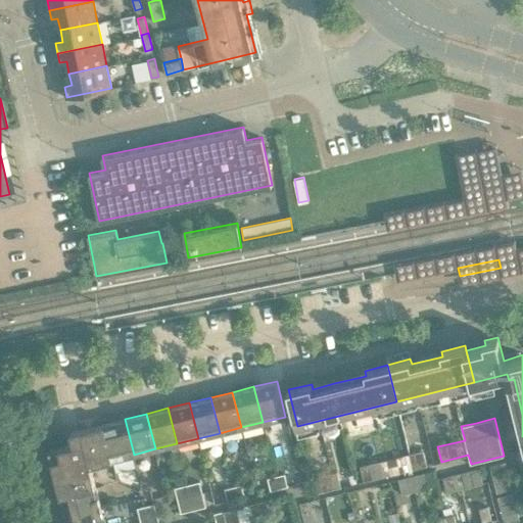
[(125,419),(103,424),(112,460),(134,455),(125,419)]
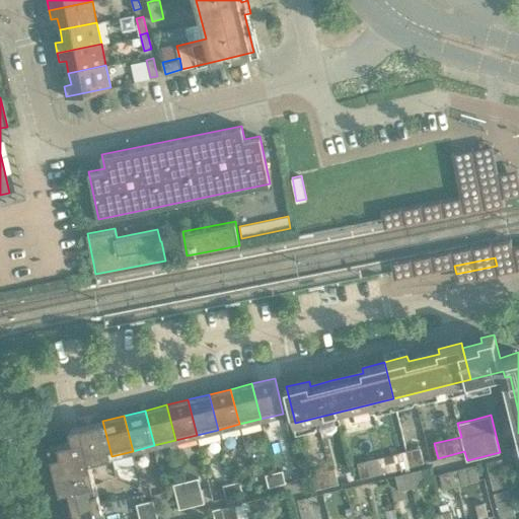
[(90,461),(112,456),(102,421),(81,426),(78,427),(69,429),(72,441),(49,447),(60,492),(95,483),(90,461)]
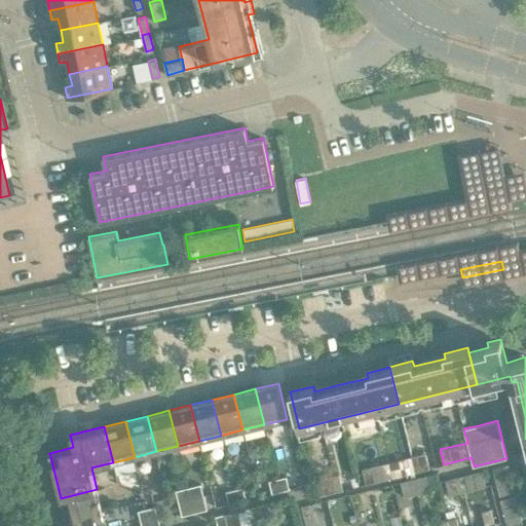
[(399,459),(402,475),(429,467),(425,453),(399,459)]
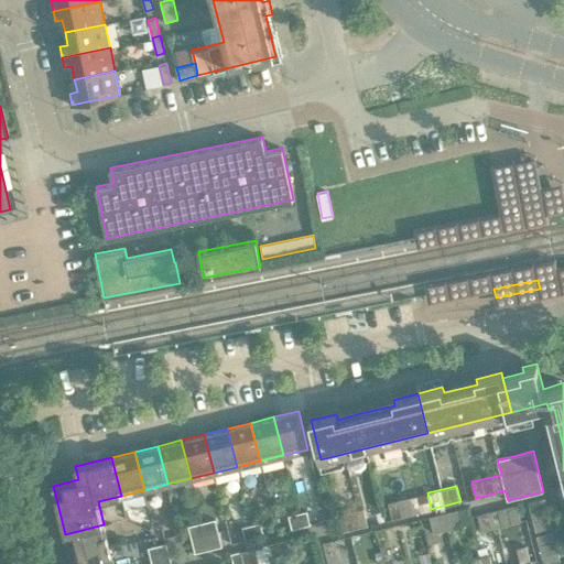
[(388,502),(392,519),(422,511),(418,495),(388,502)]
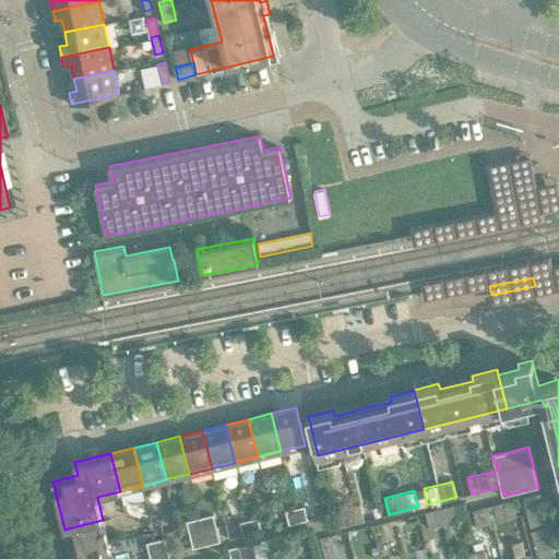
[(524,497),(527,512),(544,508),(539,494),(524,497)]
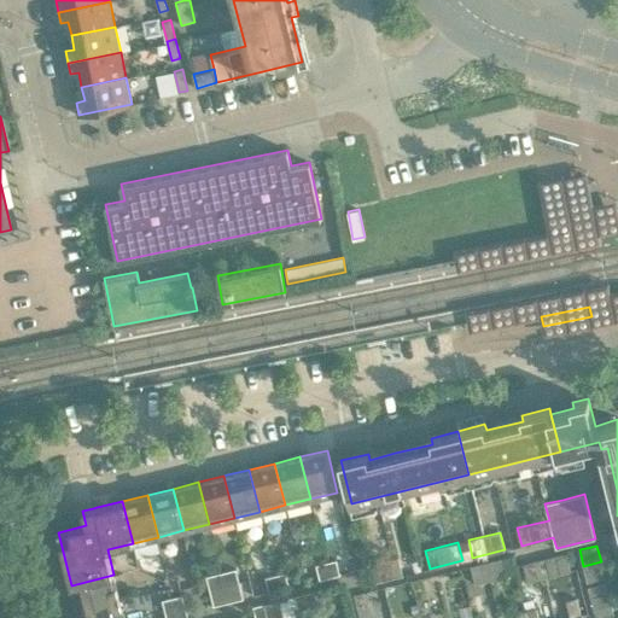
[(566,553),(540,559),(544,577),(571,571),(566,553)]
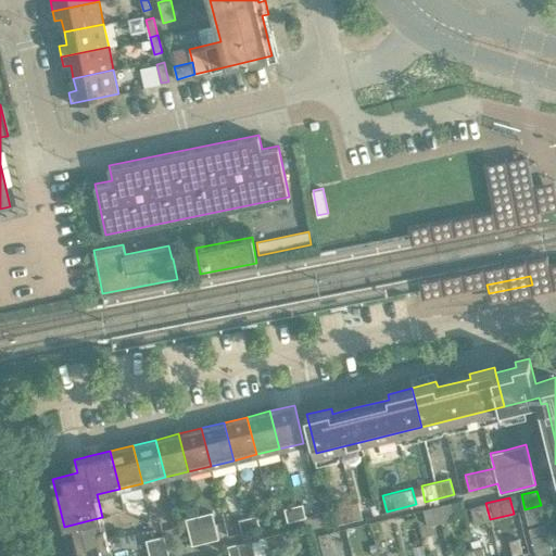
[(330,508),(333,525),(363,517),(358,502),(330,508)]
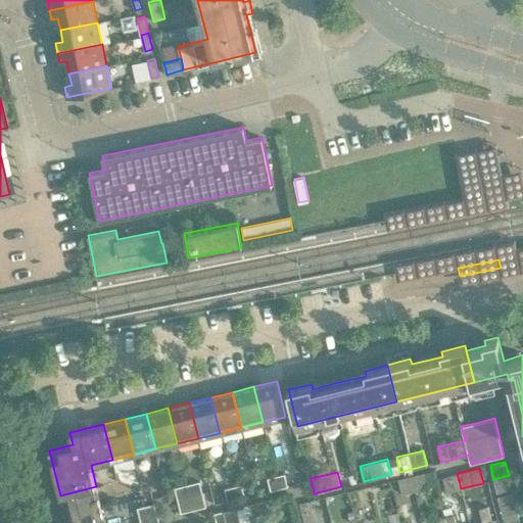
[(425,472),(412,475),(416,490),(429,487),(425,472)]
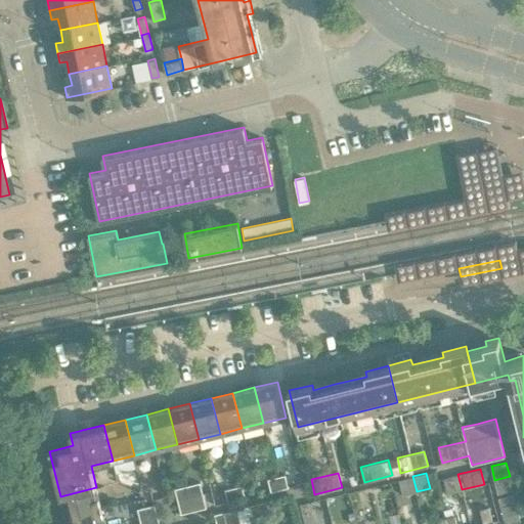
[(289,487),(286,474),(276,476),(279,489),(289,487)]
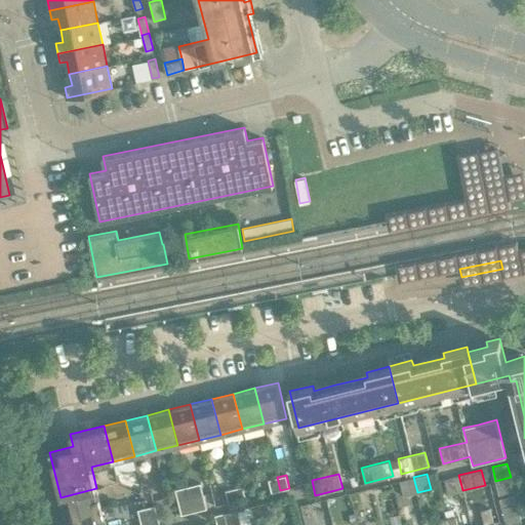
[(458,475),(444,479),(448,494),(462,490),(458,475)]
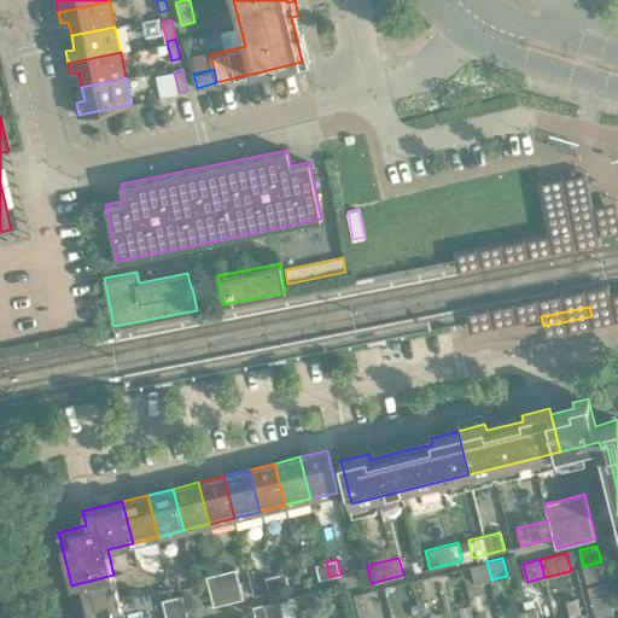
[(320,579),(330,577),(326,561),(316,564),(320,579)]
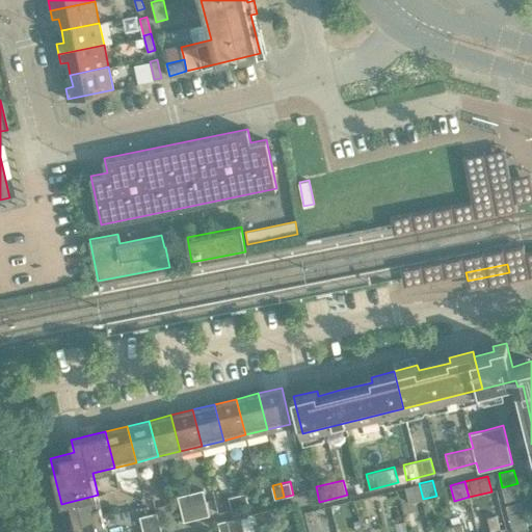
[(419,483),(405,487),(409,502),(423,499),(419,483)]
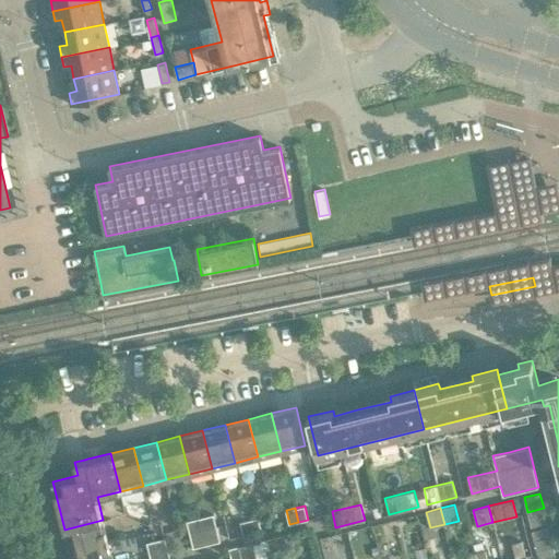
[(544,508),(527,512),(531,526),(547,522),(544,508)]
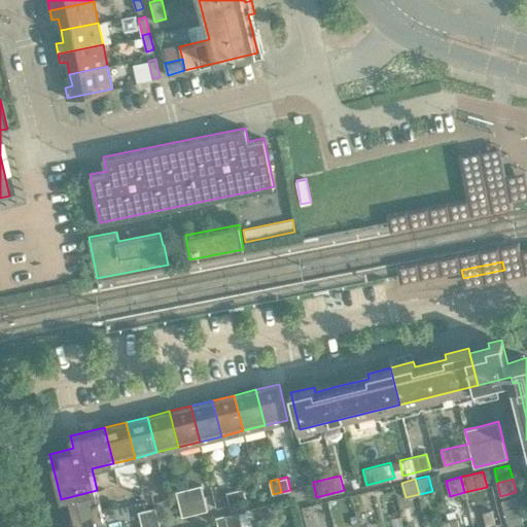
[(201,485),(188,488),(190,496),(192,504),(195,514),(208,510),(201,485)]
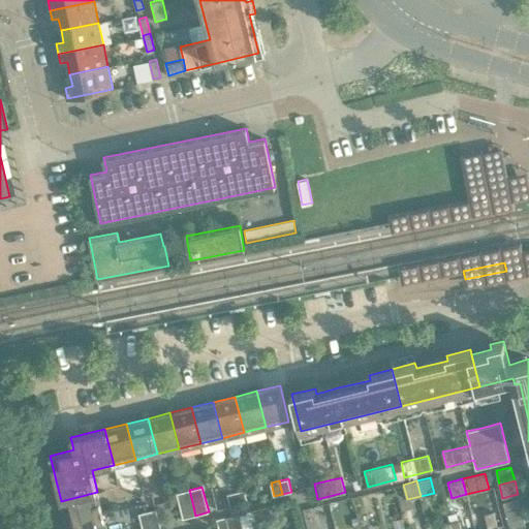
[(191,498),(189,490),(177,493),(179,501),(191,498)]
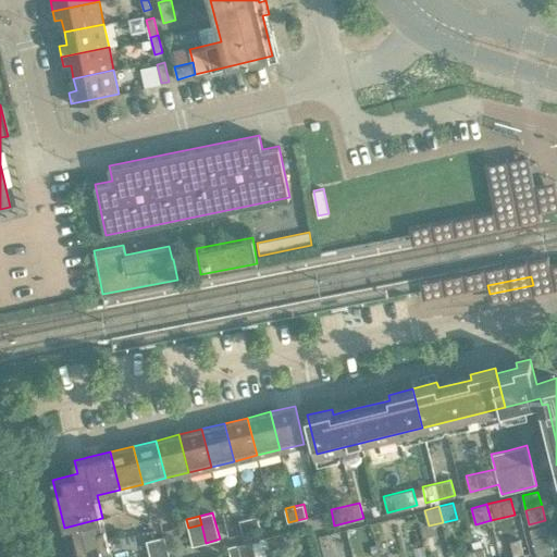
[(261,529),(258,516),(248,518),(251,531),(261,529)]
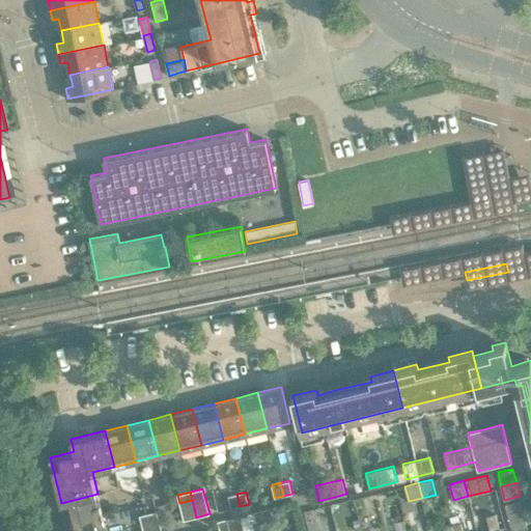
[(98,494),(61,503),(66,525),(103,515),(98,494)]
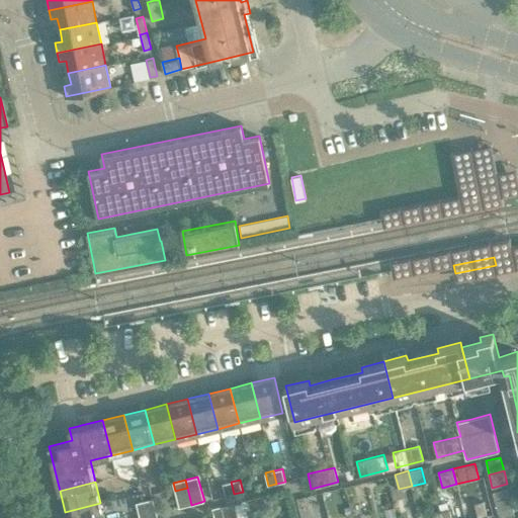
[(226,496),(234,494),(231,482),(223,484),(226,496)]
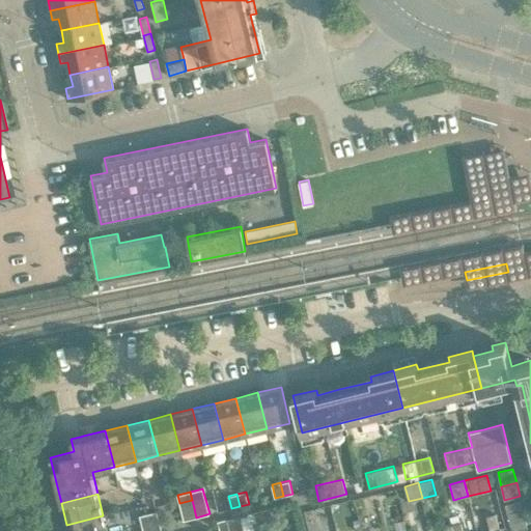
[(194,508),(192,500),(179,503),(182,511),(194,508)]
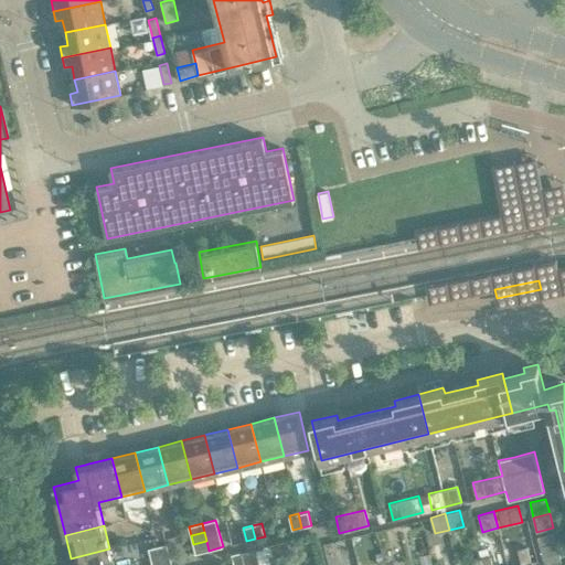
[(554,532),(537,536),(542,552),(557,547),(554,532)]
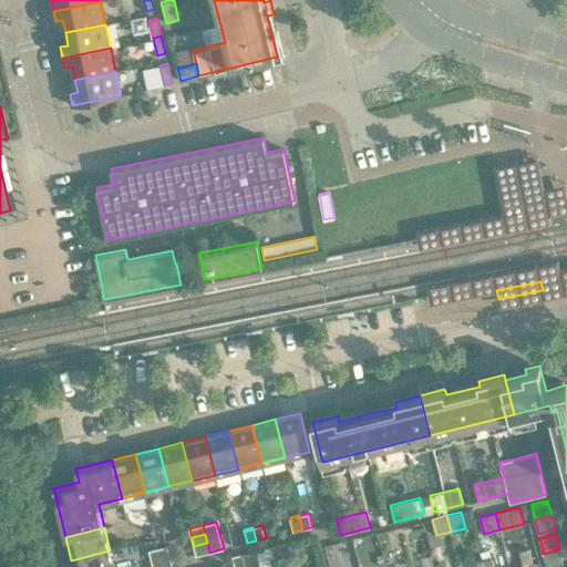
[(289,542),(279,544),(282,558),(292,555),(289,542)]
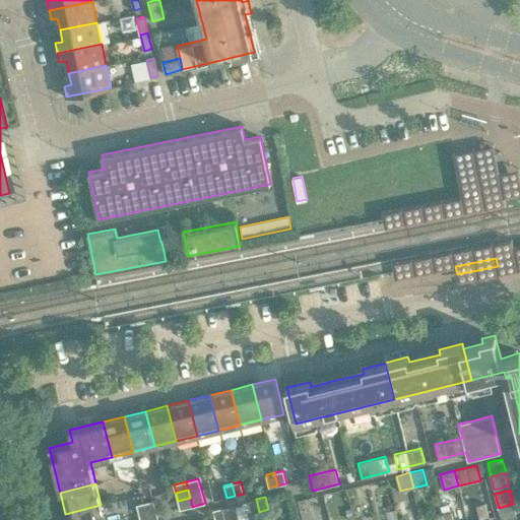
[(192,507),(190,498),(178,501),(180,510),(192,507)]
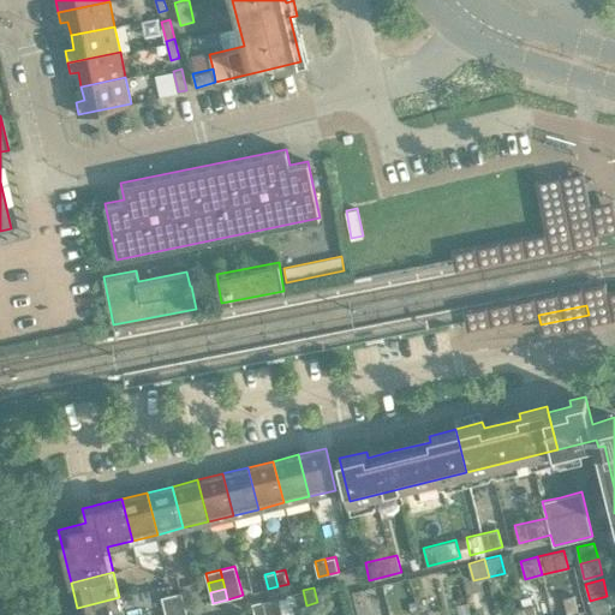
[(298,608),(306,605),(303,590),(293,592),(298,608)]
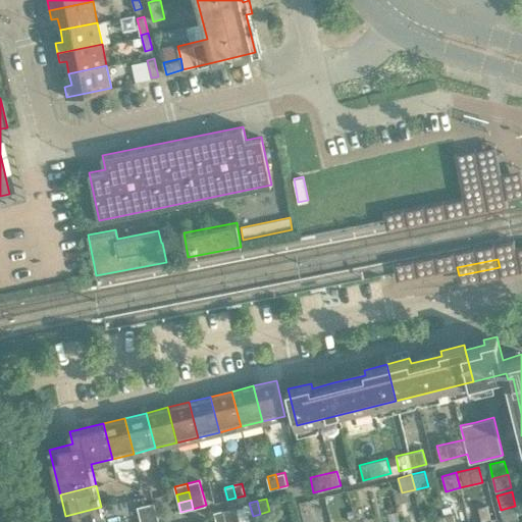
[(157,515),(154,503),(146,504),(149,517),(157,515)]
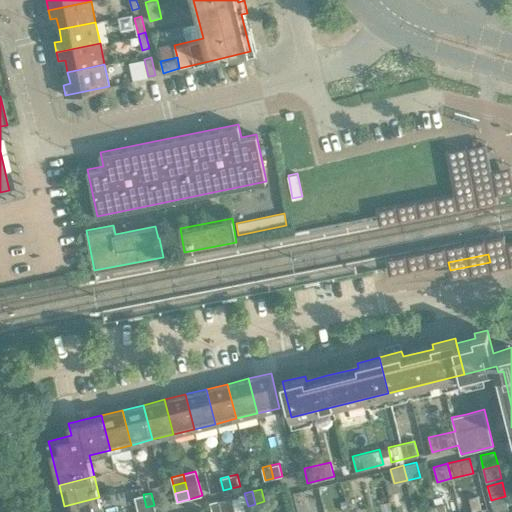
[(134,497),(138,509),(146,507),(143,494),(134,497)]
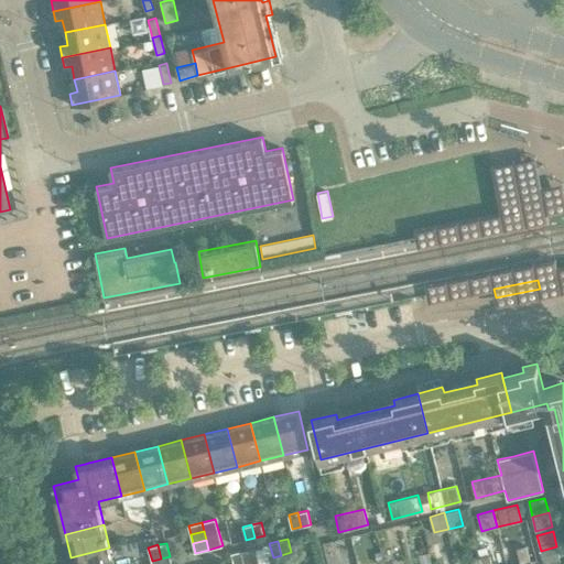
[(520,563),(531,563),(531,562),(530,562),(525,545),(517,548),(520,563)]
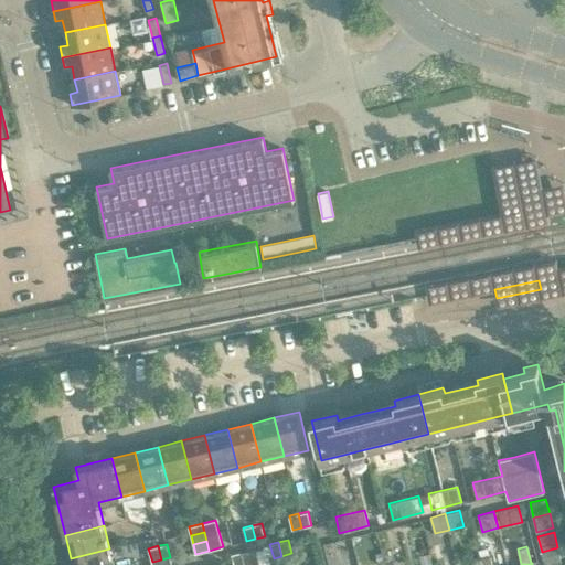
[(557,547),(542,552),(544,564),(546,564),(562,562),(557,547)]
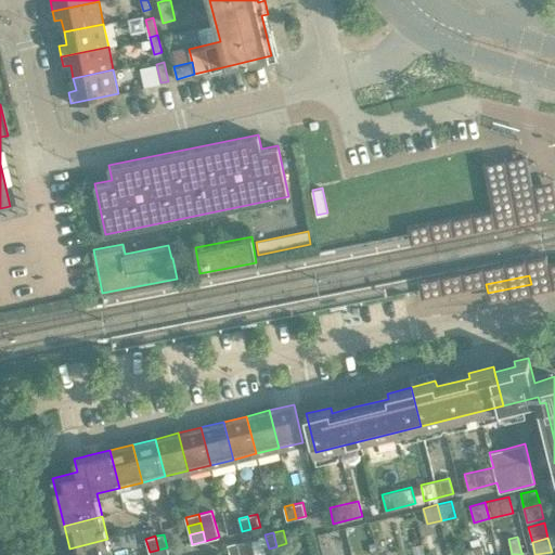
[(111,554),(107,539),(69,549),(71,554),(111,554)]
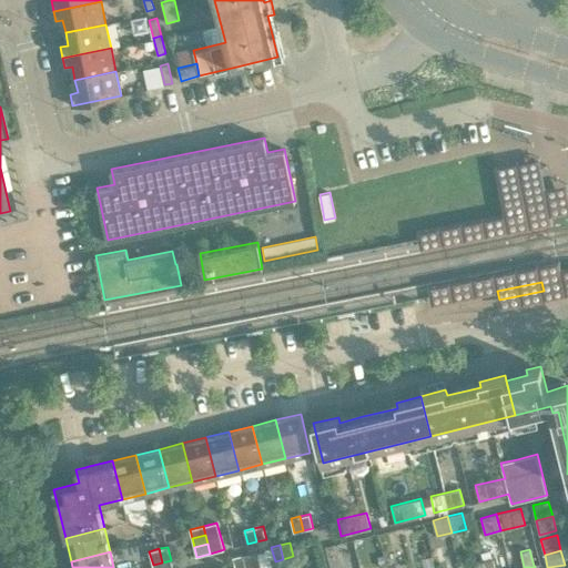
[(245,567),(242,555),(233,557),(235,567),(245,567)]
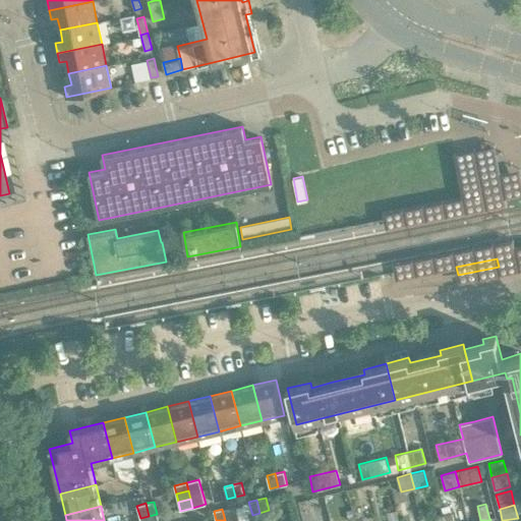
[(454,520),(452,512),(444,514),(445,520),(454,520)]
